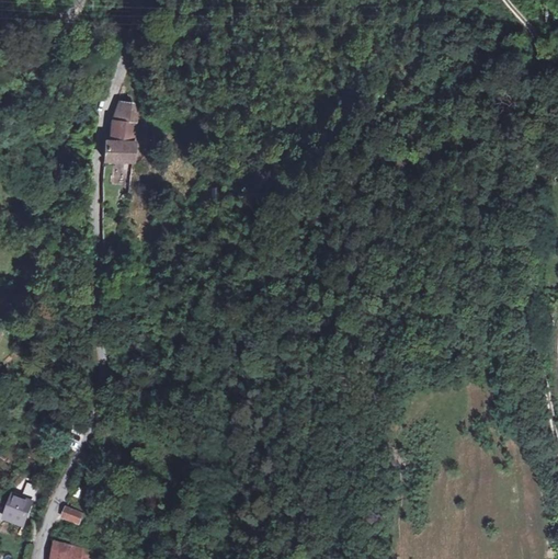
[(118,101),(112,122),(110,138),(106,138),(104,150),(103,158),(137,159),(138,152),(133,152),(133,120),(127,101),(118,101)]
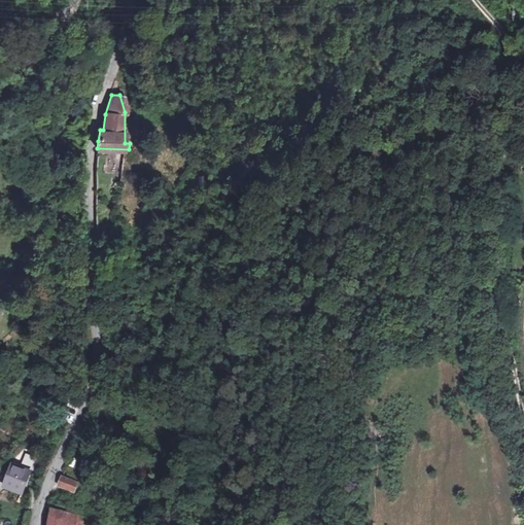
[(115,170),(116,162),(105,161),(104,169),(115,170)]
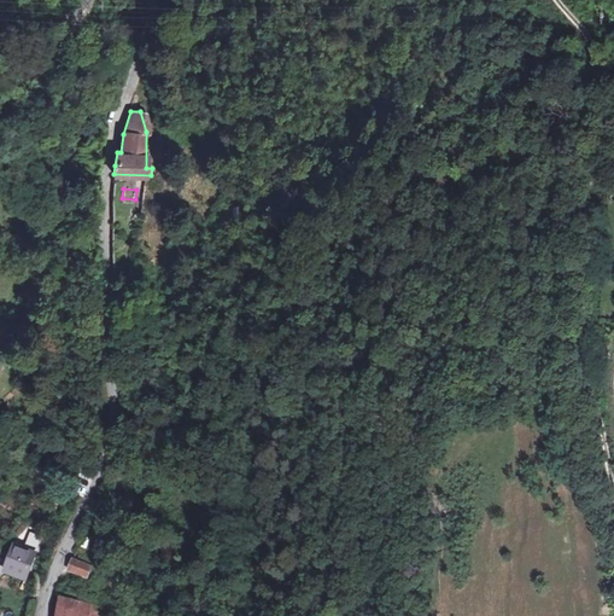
[(19,575),(29,550),(11,542),(1,568),(19,575)]
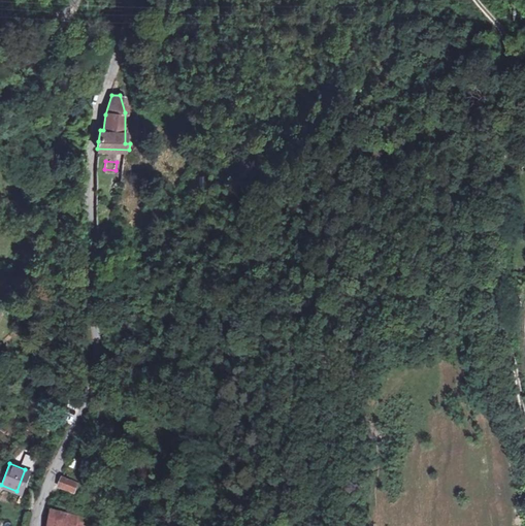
[(58,487),(69,493),(72,487),(60,479),(56,486),(58,487)]
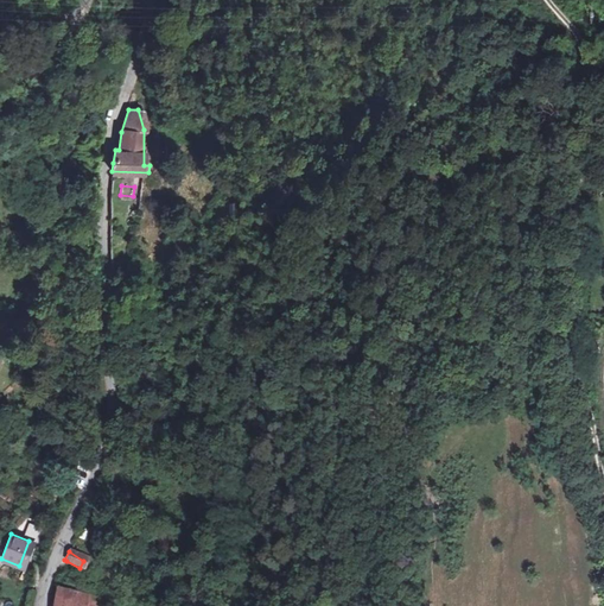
[(78,605),(82,594),(58,588),(53,605),(78,605)]
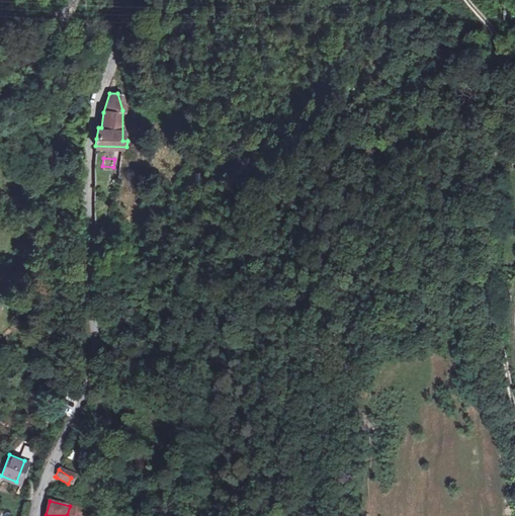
[(84,515),(86,509),(70,506),(67,515),(84,515)]
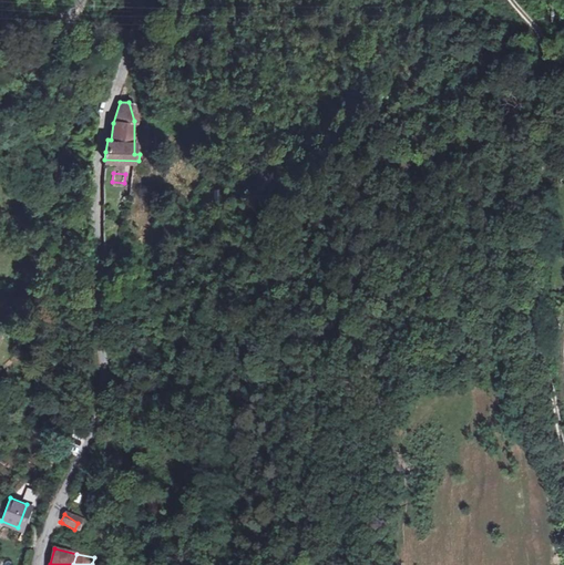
All buildings are outlined.
